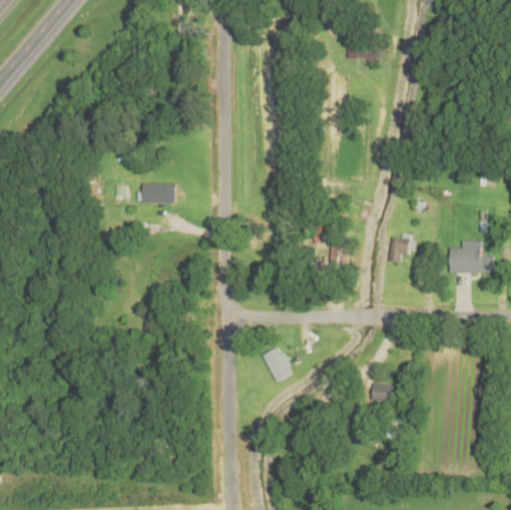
[(374,61),(374,34),(347,34),(347,61),(374,61)]
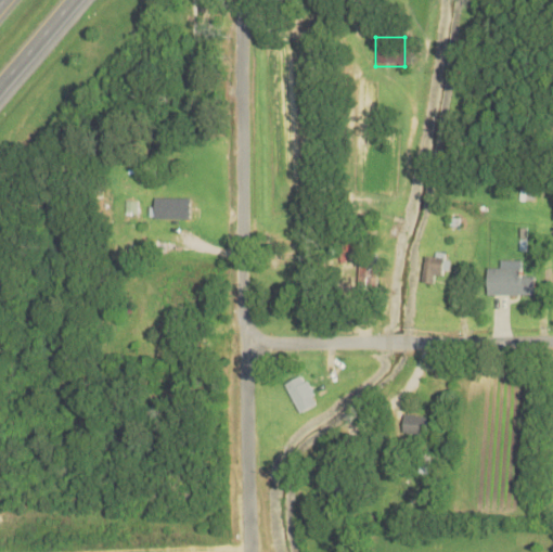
[(185,218),(187,199),(150,197),(150,218),(185,218)]
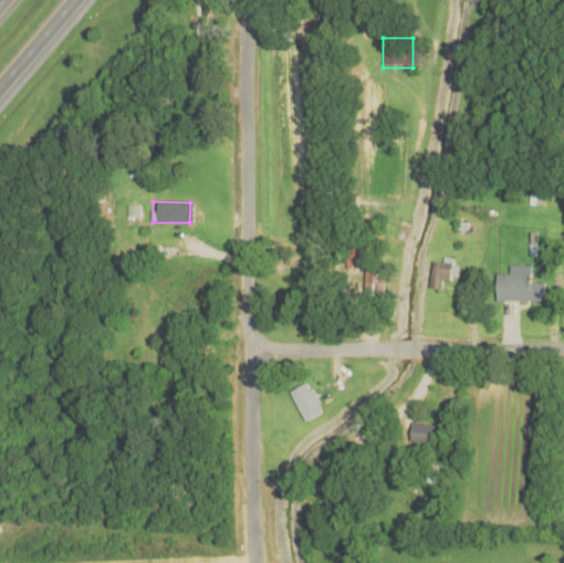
[(362,292),(382,292),(382,260),(362,260),(362,292)]
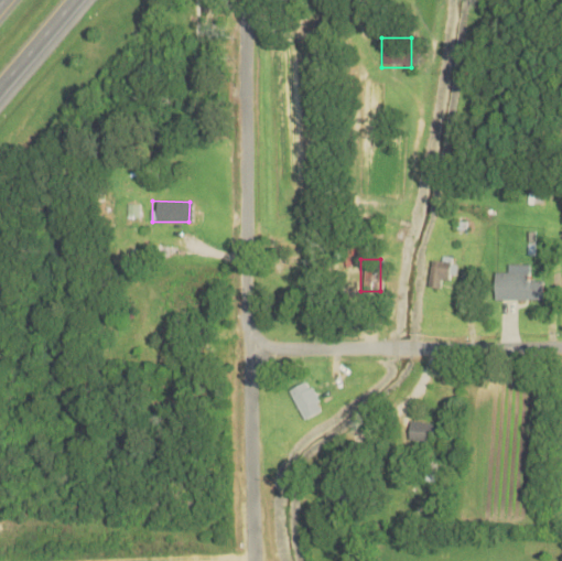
[(429,260),(425,287),(436,288),(438,279),(446,280),(449,262),(429,260)]
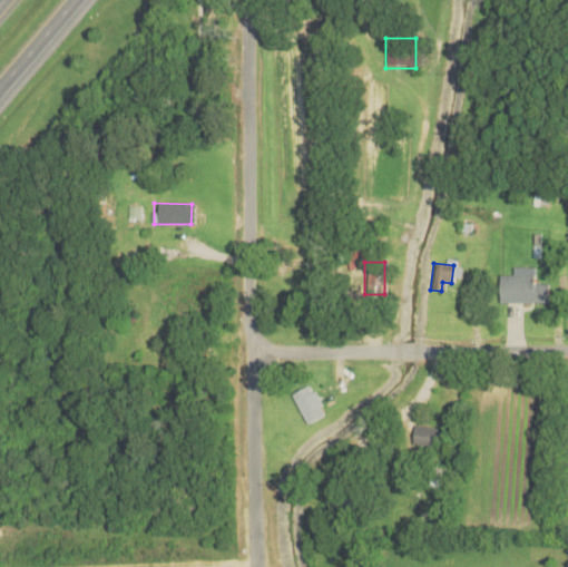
[(531,267),(510,267),(510,275),(498,275),(498,303),(546,302),(546,283),(531,283),(531,267)]
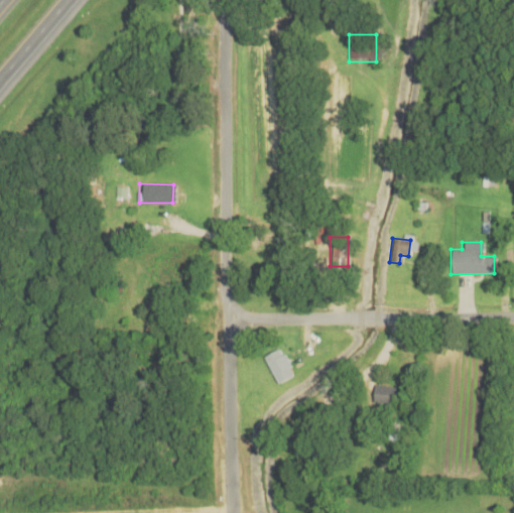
[(276,384),(290,376),(286,369),(289,368),(282,355),(280,356),(276,349),(261,358),(276,384)]
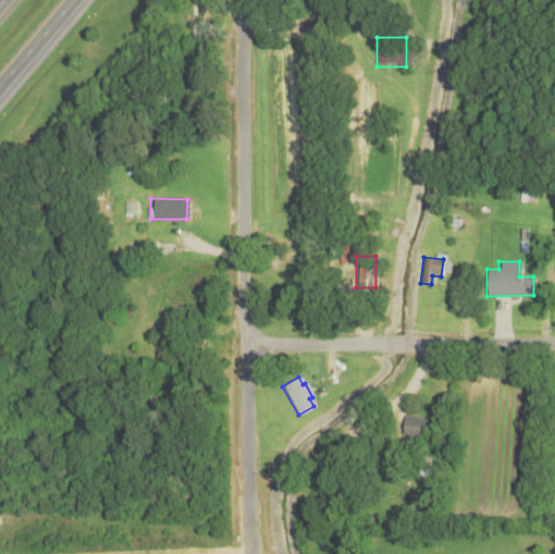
[(424,436),(427,417),(404,416),(402,434),(424,436)]
